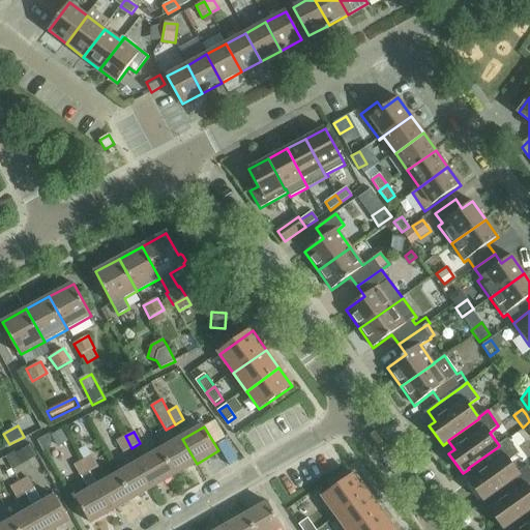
[(62,433),(54,438),(58,446),(66,441),(62,433)]
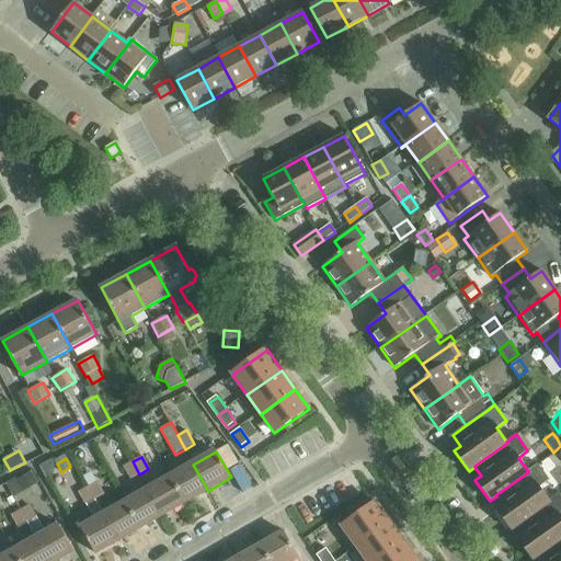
[(139,474),(133,461),(123,467),(129,479),(139,474)]
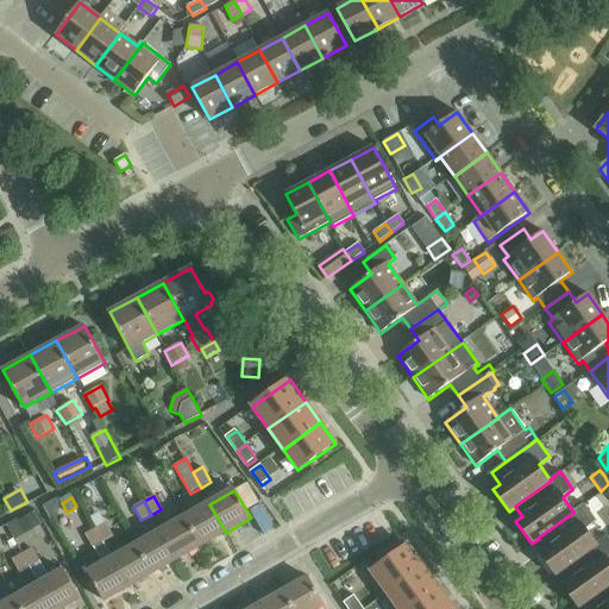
[(186,519),(201,546),(226,533),(209,504),(186,519)]
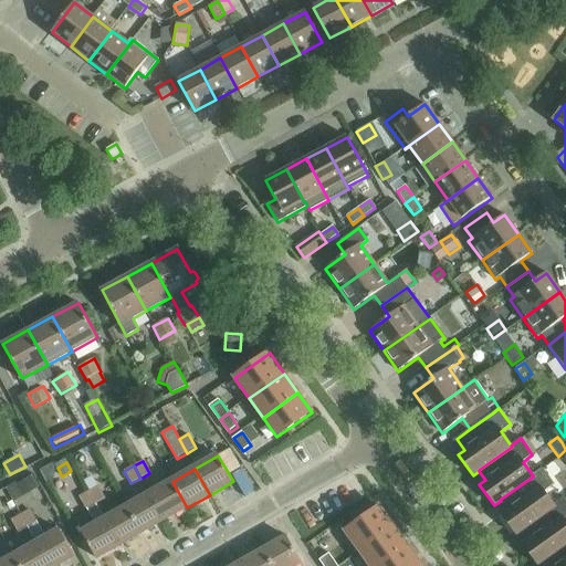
[(542,469),(533,475),(533,477),(500,500),(501,501),(507,510),(501,514),(516,536),(522,531),(522,530),(555,506),(554,505),(544,492),(554,485),(542,469)]
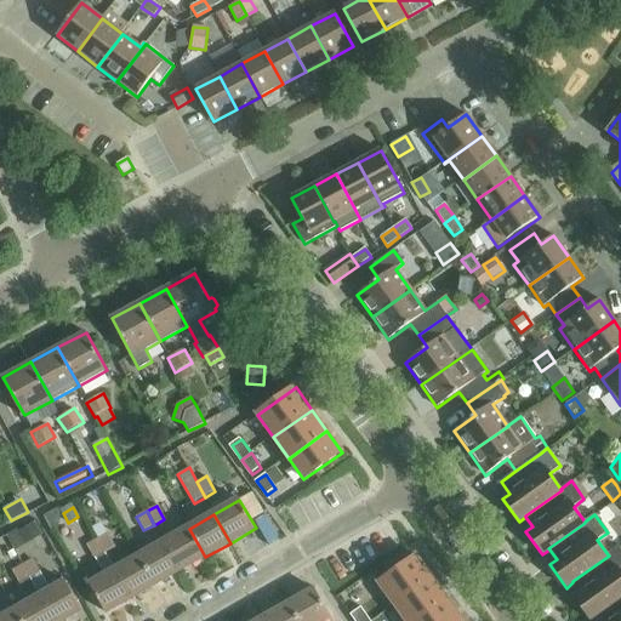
[(35,522),(18,531),(26,545),(43,535),(35,522)]
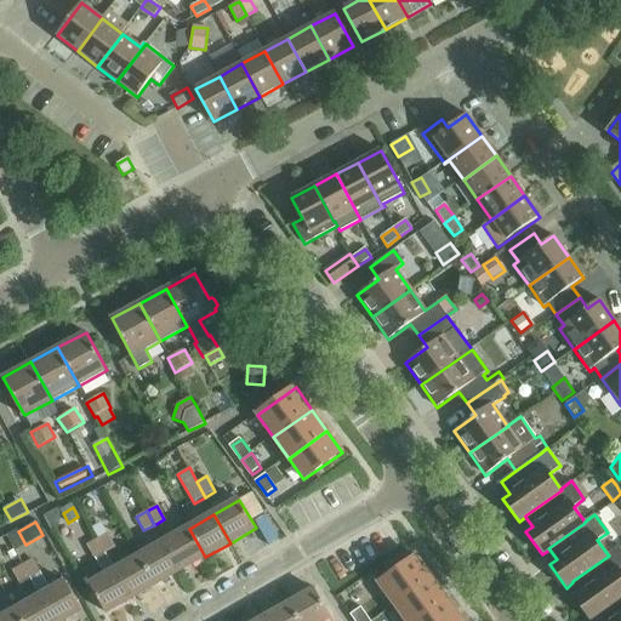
[(164,542),(181,571),(205,557),(189,529),(164,542)]
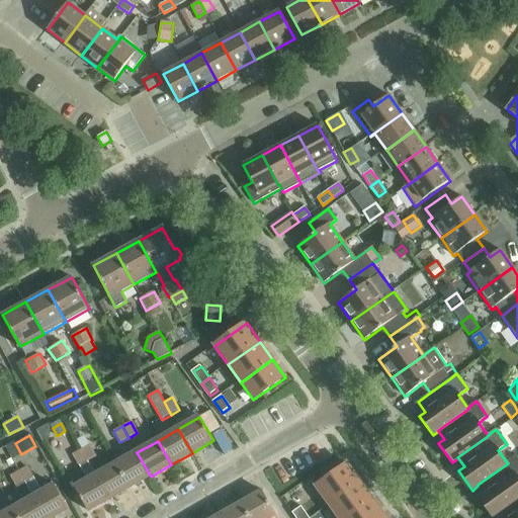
[(82,448),(88,461),(96,457),(89,444),(82,448)]
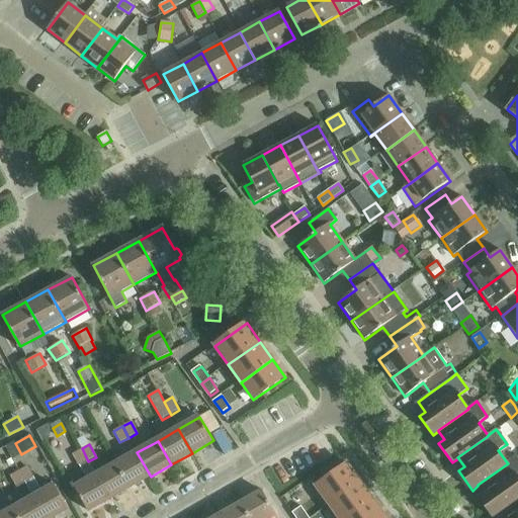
[(74,453),(72,454),(79,466),(87,461),(88,461),(82,448),(74,453)]
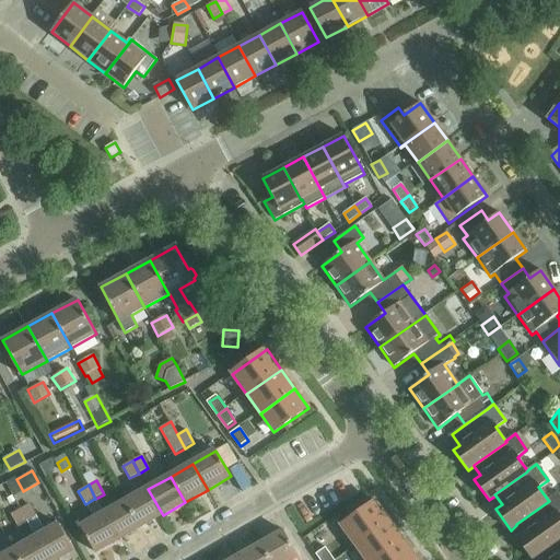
[(126,502),(141,527),(163,515),(148,489),(126,502)]
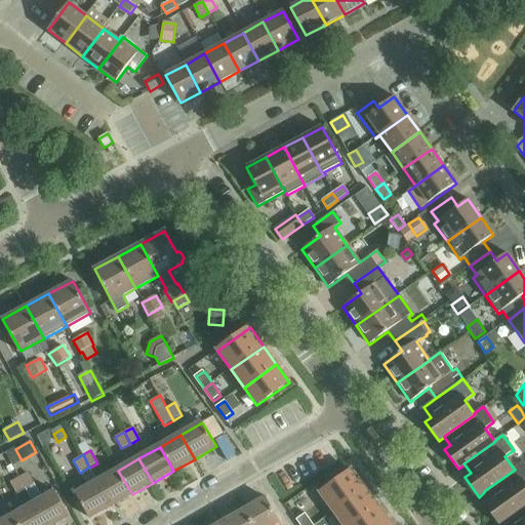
[(498,524),(505,521),(503,520),(524,503),(524,484),(524,483),(524,466),(523,462),(514,469),(515,470),(484,491),(484,492),(490,500),(484,505),(498,524)]
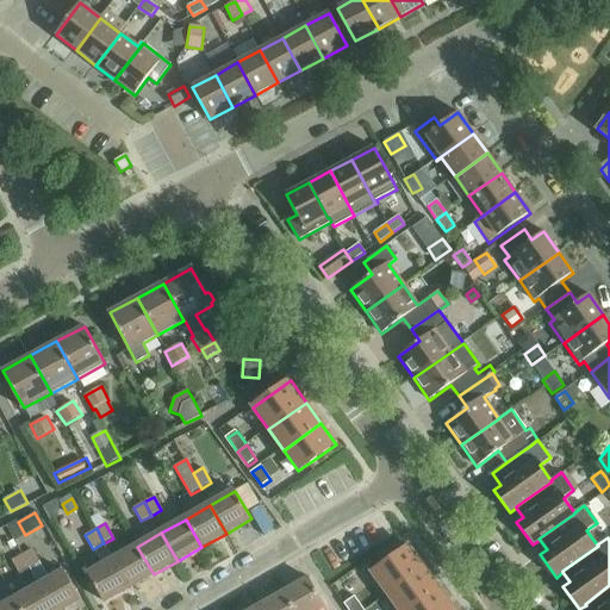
[(103,543),(93,549),(103,566),(112,561),(103,543)]
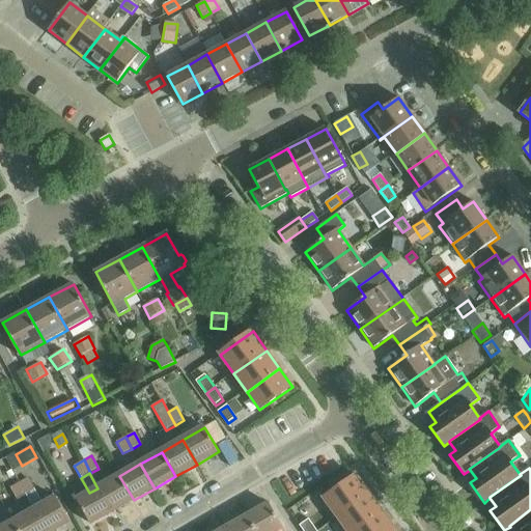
[(356,475),(324,498),(338,518),(369,495),(356,475)]
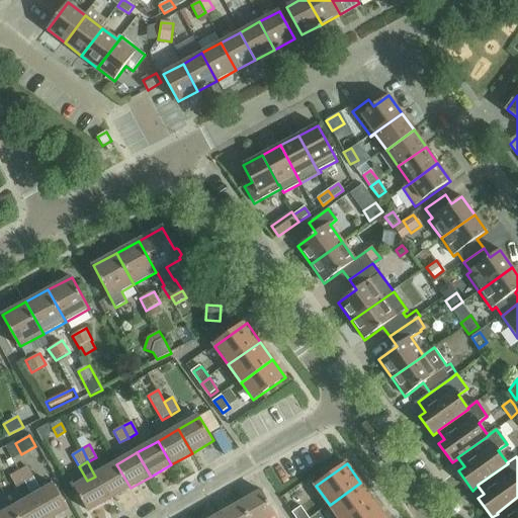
[(96,476),(110,500),(131,488),(116,464),(96,476)]
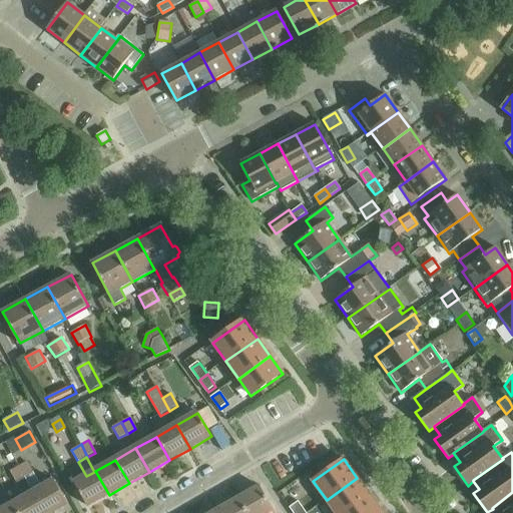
[(27,462),(19,467),(26,478),(34,473),(27,462)]
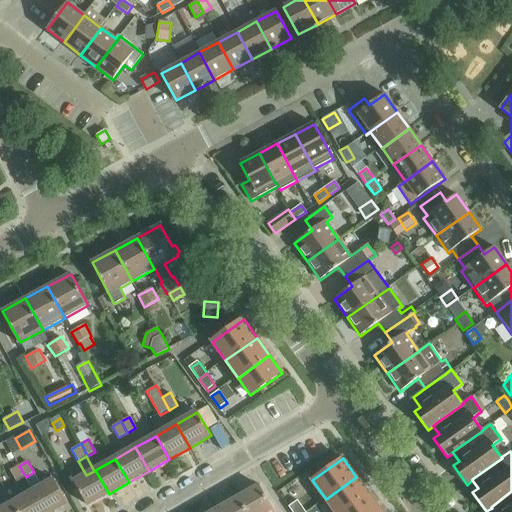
[(26,477),(19,466),(11,471),(17,482),(26,477)]
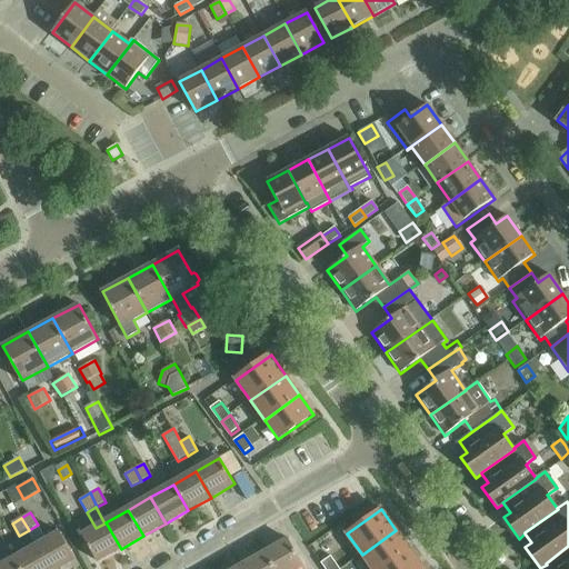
[(121,549),(106,522),(105,523),(96,528),(83,536),(98,562),(121,549)]
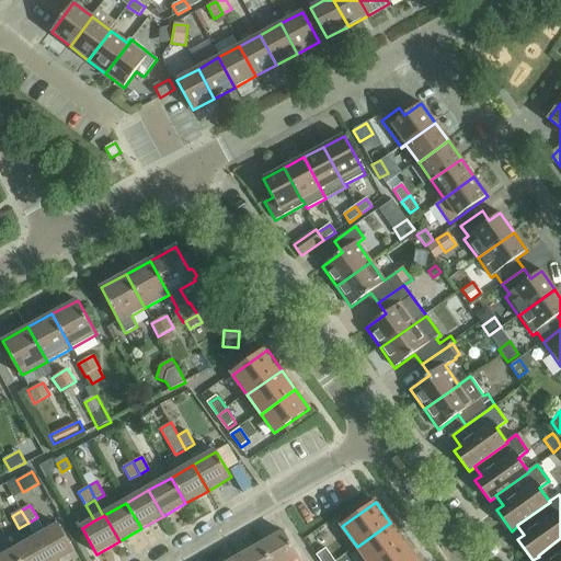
[(390,523),(357,547),(367,560),(378,560),(404,542),(390,523)]
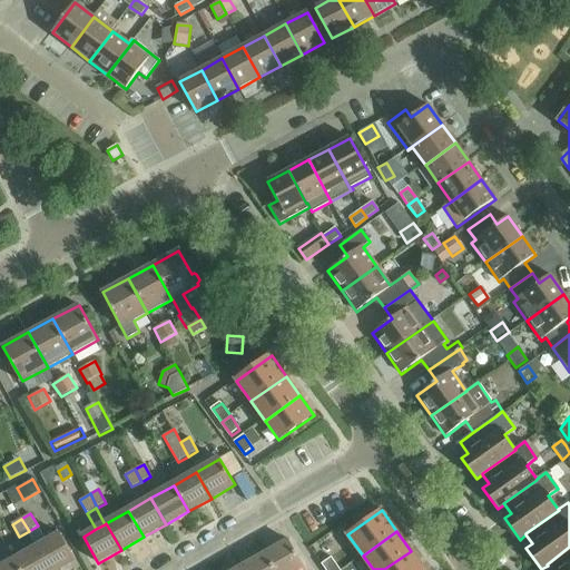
[(37,547),(49,569),(57,569),(76,560),(60,533),(37,547)]
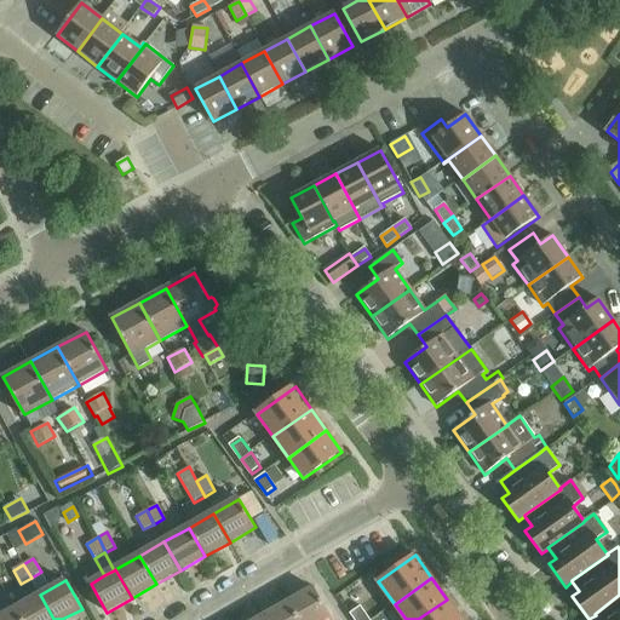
[(288,602),(298,619),(323,619),(331,616),(314,587),(288,602)]
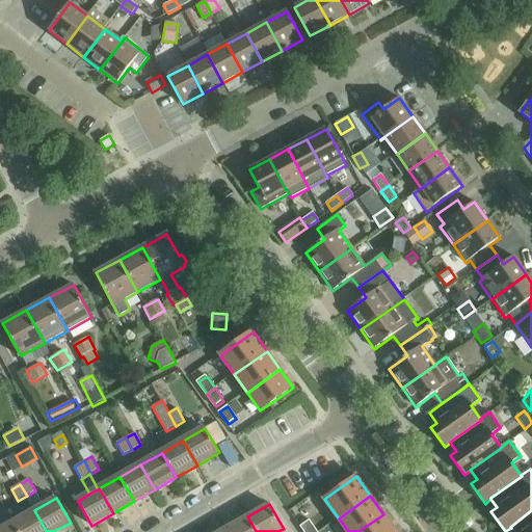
[(12,522),(18,531),(46,531),(34,510),(12,522)]
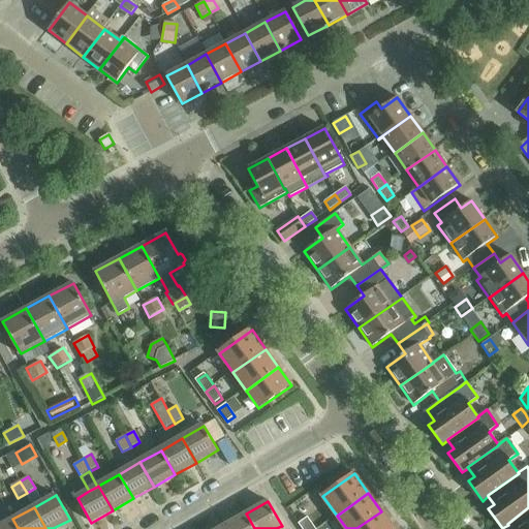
[(528,528),(528,507),(507,524),(508,525),(511,528),(528,528)]
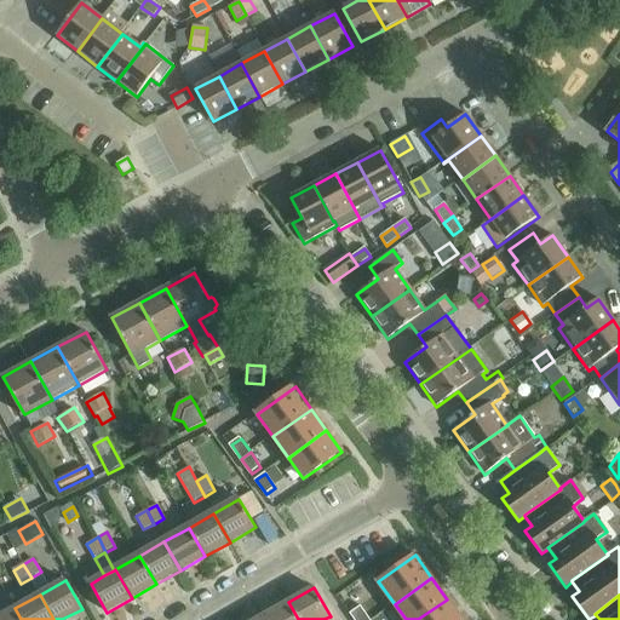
[(461,619),(447,600),(418,619),(461,619)]
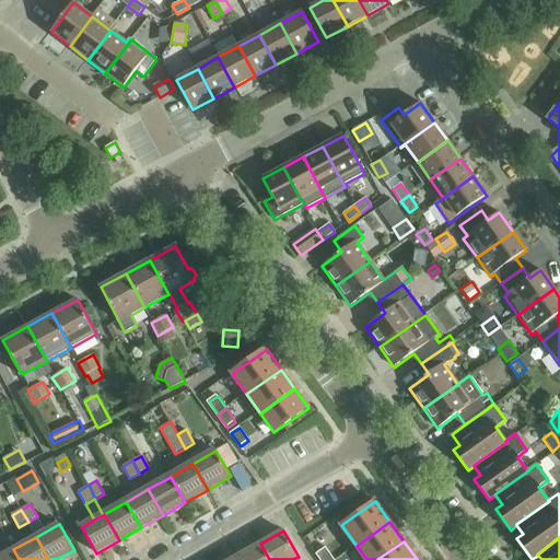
[(238,556),(240,559),(269,559),(260,544),(238,556)]
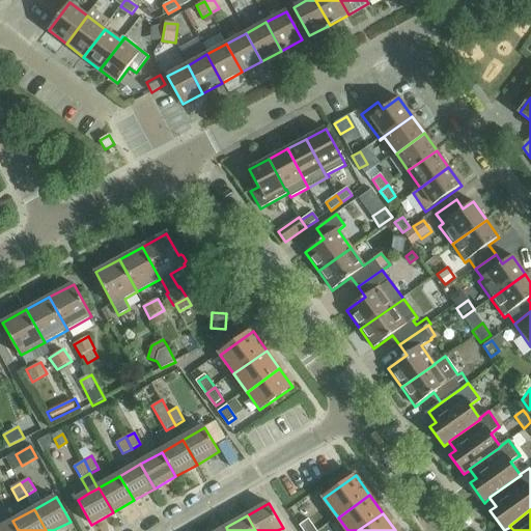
[(315,530),(308,520),(300,526),(304,530),(315,530)]
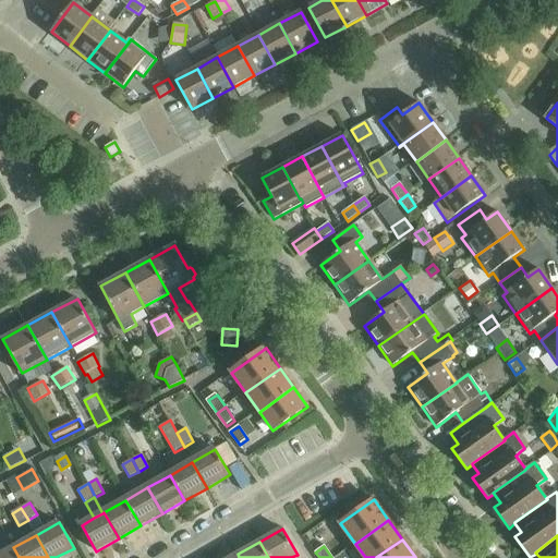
[(0,555),(0,557),(19,557),(13,547),(0,555)]
